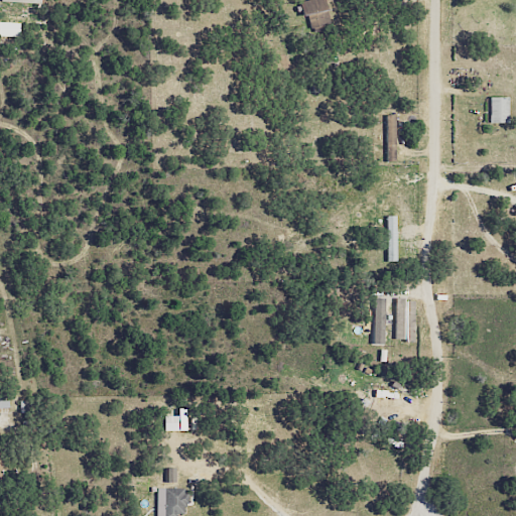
[(328,25),(327,0),(302,0),(303,26),(328,25)]
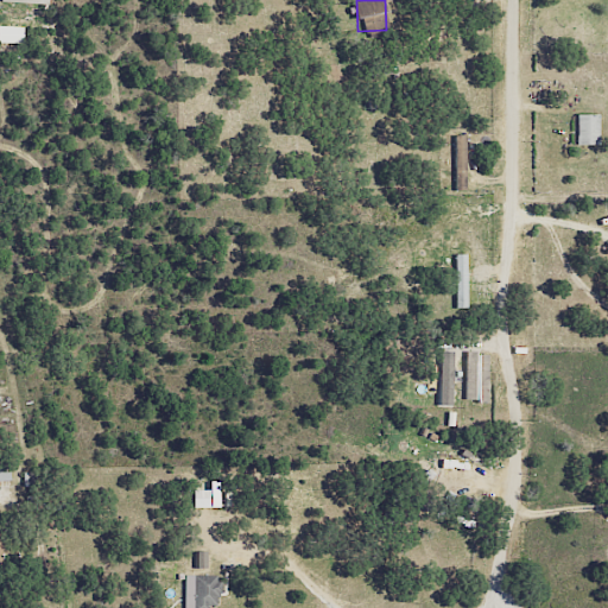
[(0,42),(23,43),(23,26),(0,25),(0,42)]
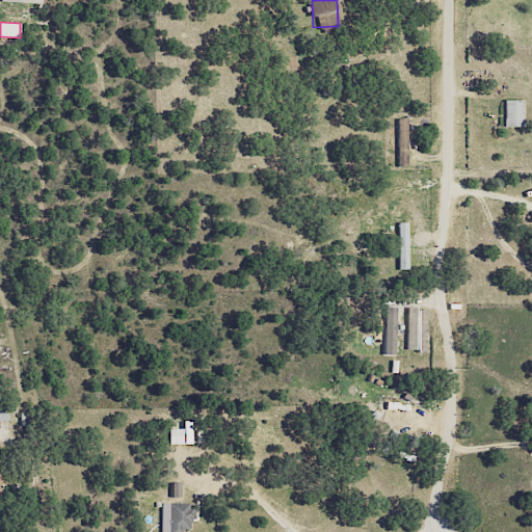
[(525,126),(524,99),(504,100),(505,126),(525,126)]
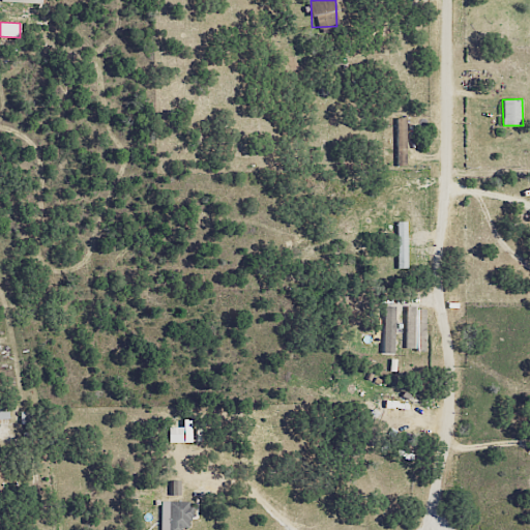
[(406,118),(396,118),(398,165),(406,165),(406,118)]
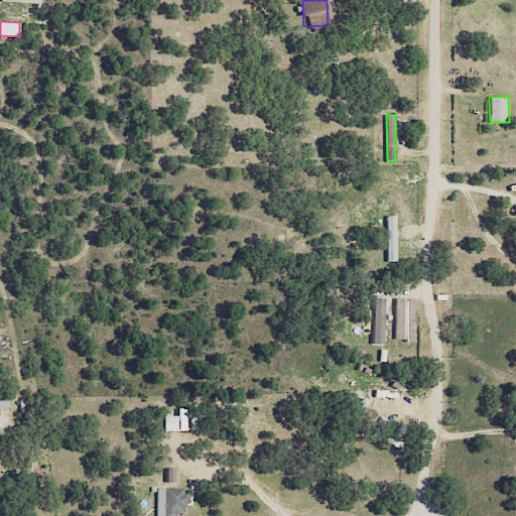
[(396,216),(386,216),(387,262),(396,261),(396,216)]
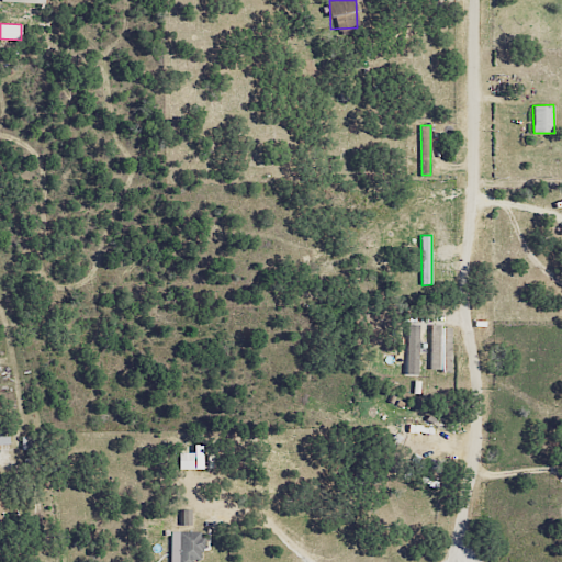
[(422,327),(404,327),(403,372),(420,372),(422,327)]
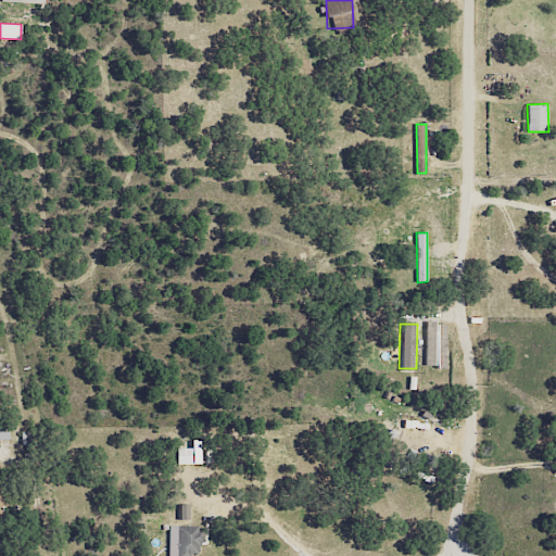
[(417,428),(440,436),(443,426),(419,418),(417,428)]
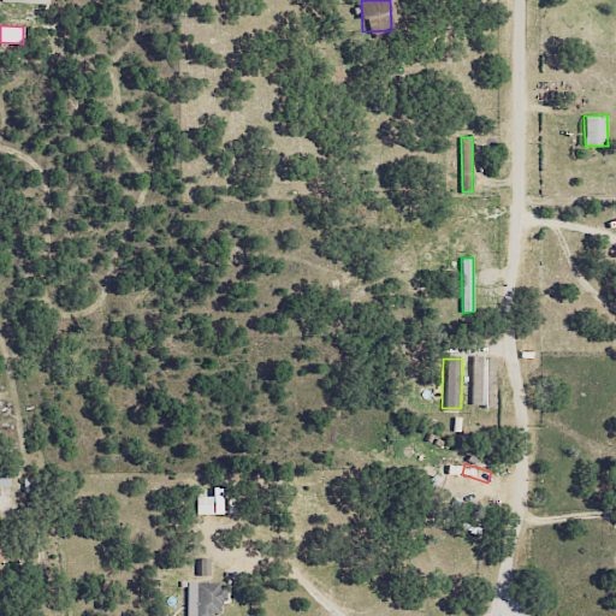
[(469,478),(450,466),(437,487),(455,499),(469,478)]
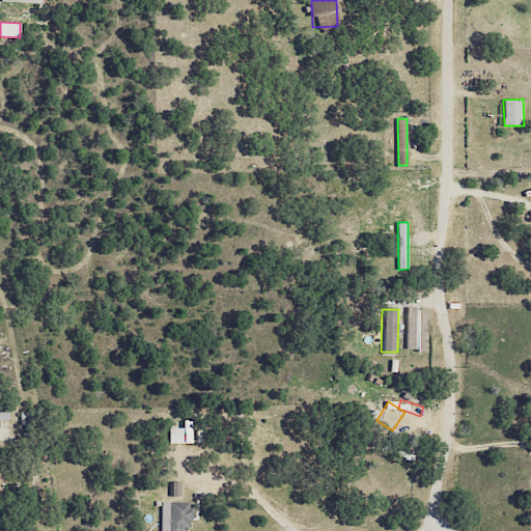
[(169,428),(169,444),(192,443),(192,427),(169,428)]
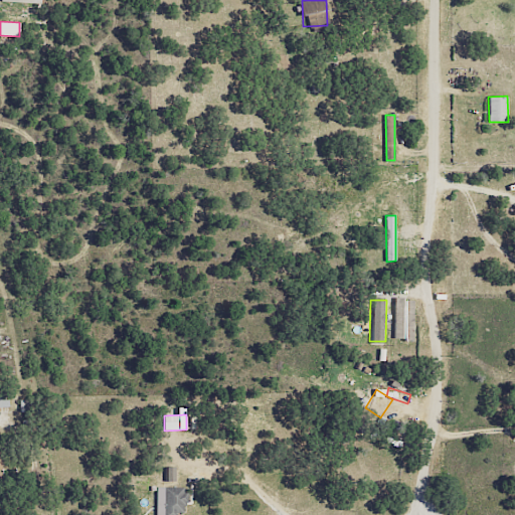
[(174,467),(165,467),(166,481),(175,481),(174,467)]
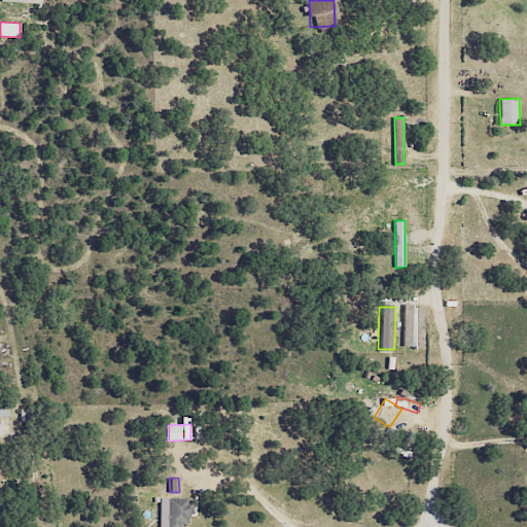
[(189,498),(160,498),(160,526),(180,526),(180,525),(190,525),(189,498)]
